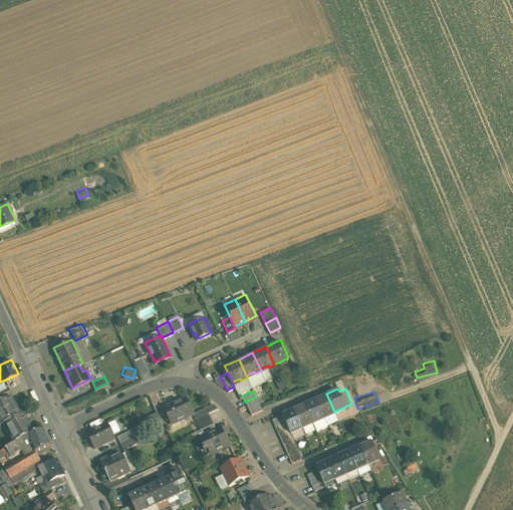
[(334,412),(326,394),(315,399),(323,416),(334,412)]
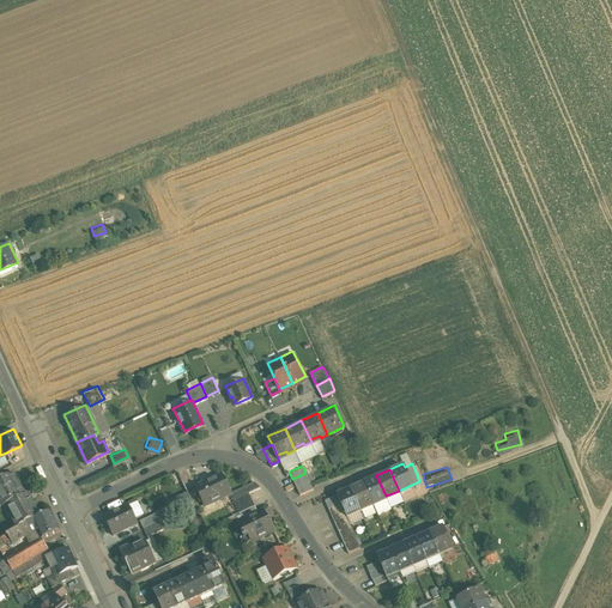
[(12,470),(0,476),(0,500),(1,504),(5,503),(24,492),(12,470)]
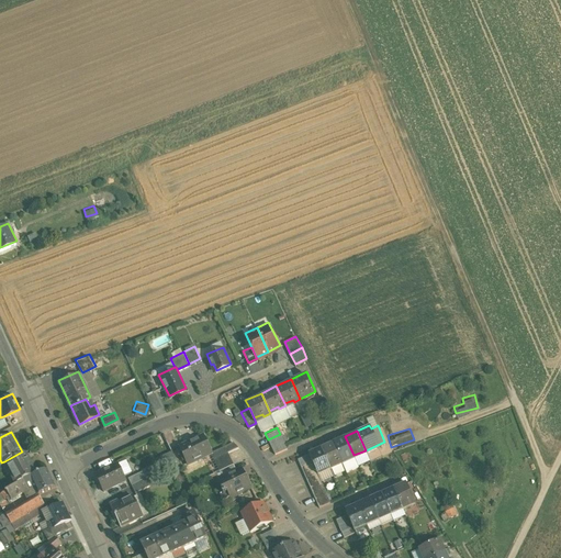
[(212,450),(203,433),(179,444),(188,461),(212,450)]
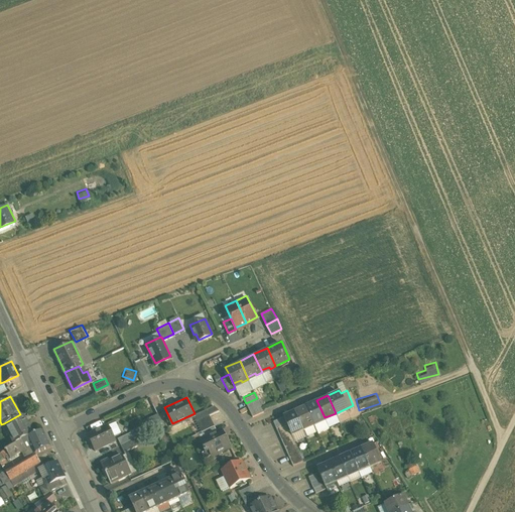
[(246,403),(249,408),(260,403),(257,398),(246,403)]
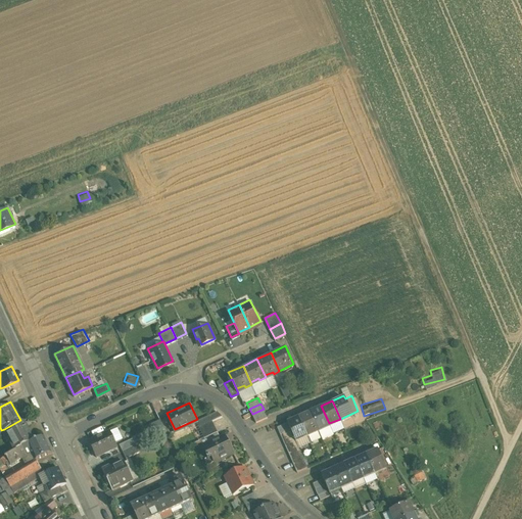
[(329,423),(321,406),(310,410),(318,428),(329,423)]
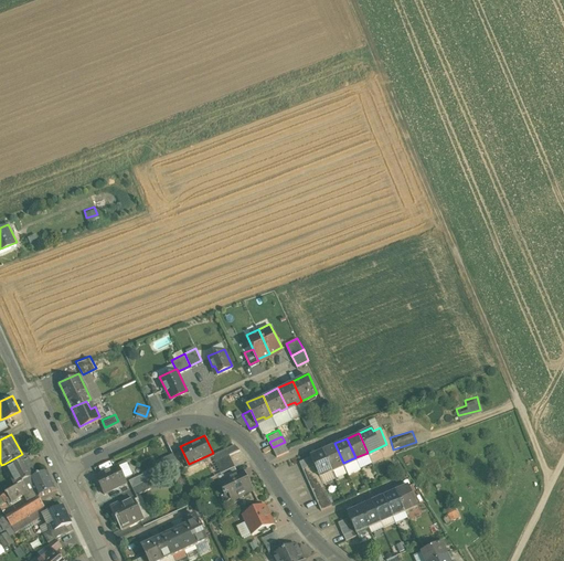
[(273,447),(276,454),(287,448),(285,442),(273,447)]
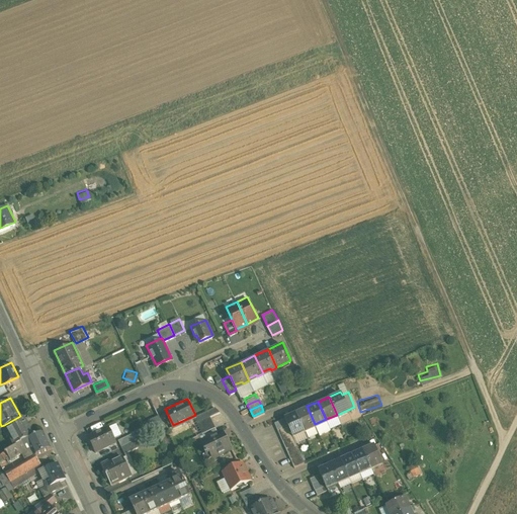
[(315,424),(307,406),(295,411),(304,429),(315,424)]
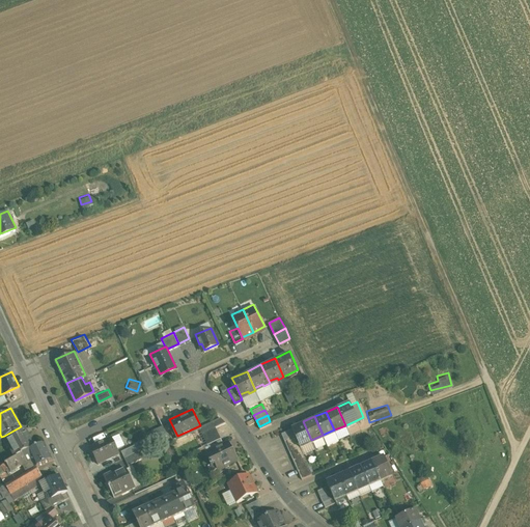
[(311,440),(303,421),(291,426),(294,433),(297,438),(299,444),(300,445),(311,440)]
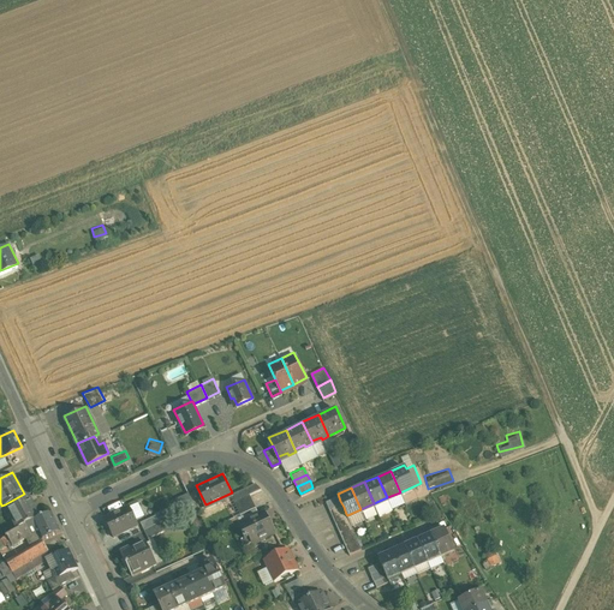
[(24,494),(5,504),(17,527),(24,522),(30,519),(39,514),(27,492),(24,494)]
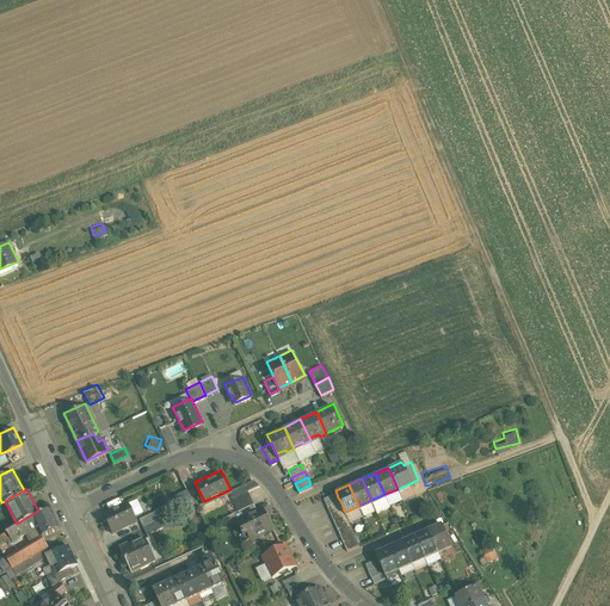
[(247,489),(232,496),(238,509),(253,502),(247,489)]
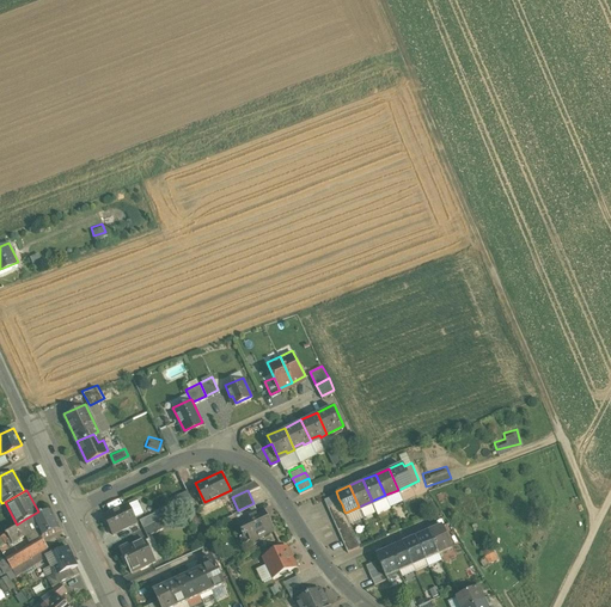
[(323,497),(327,503),(338,498),(336,491),(323,497)]
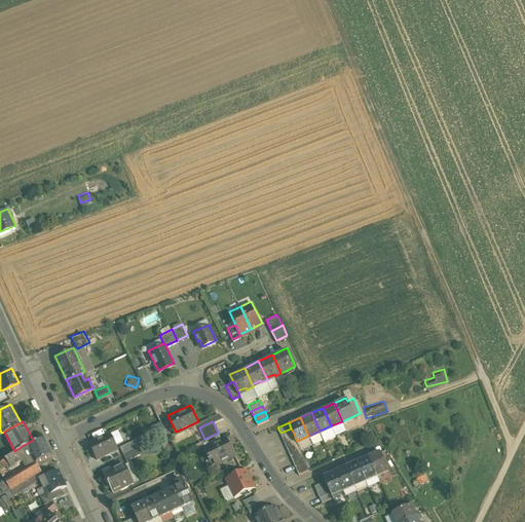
[(291,429),(280,433),(283,439),(294,434),(291,429)]
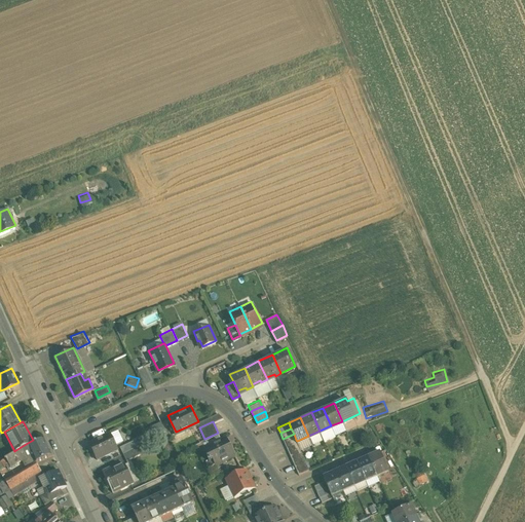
[(110,431),(89,441),(97,456),(117,446),(110,431)]
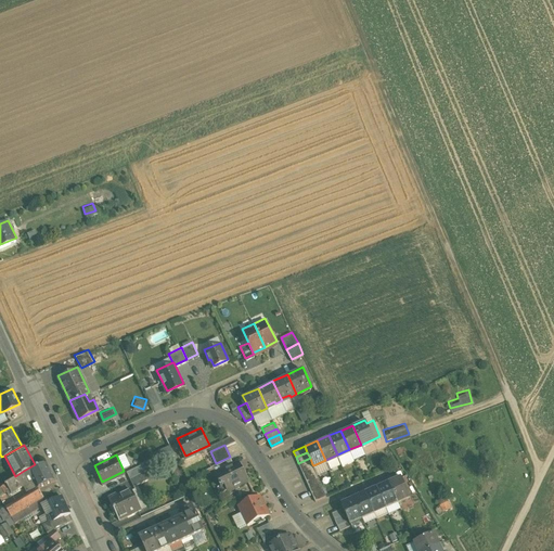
[(230,457),(216,463),(219,469),(233,462),(230,457)]
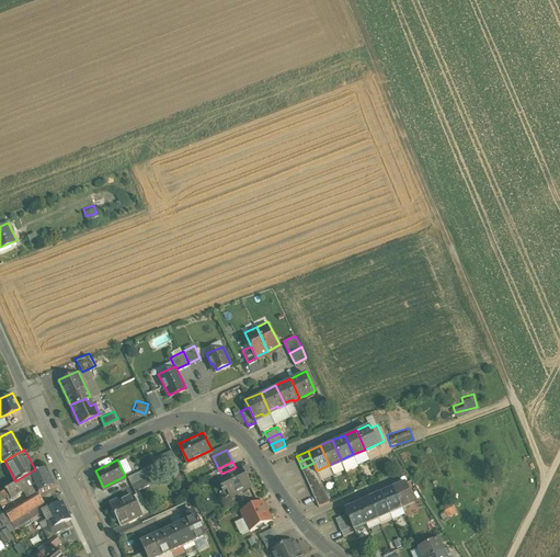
[(313,463),(301,468),(305,474),(316,469),(313,463)]
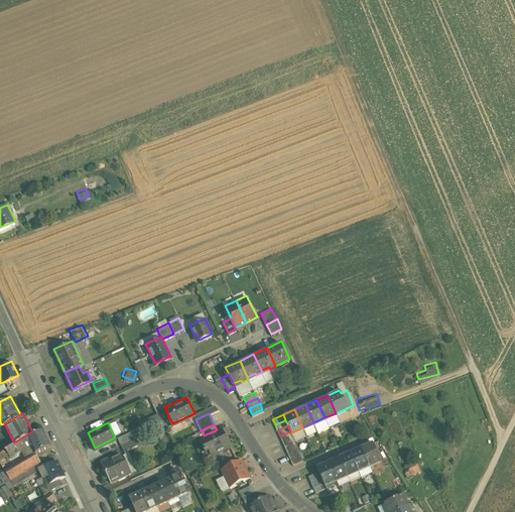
[(41,427),(25,435),(28,441),(33,452),(34,452),(49,444),(41,427)]
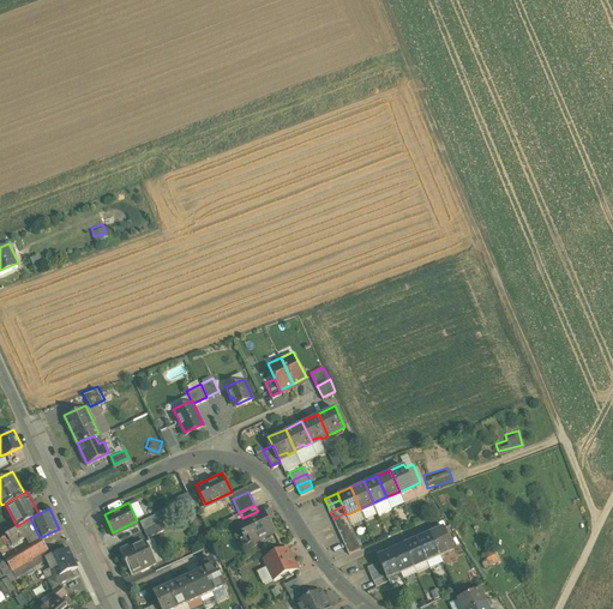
[(272,530),(263,508),(258,511),(242,518),(236,522),(242,535),(239,536),(240,538),(247,535),(250,541),(272,530)]
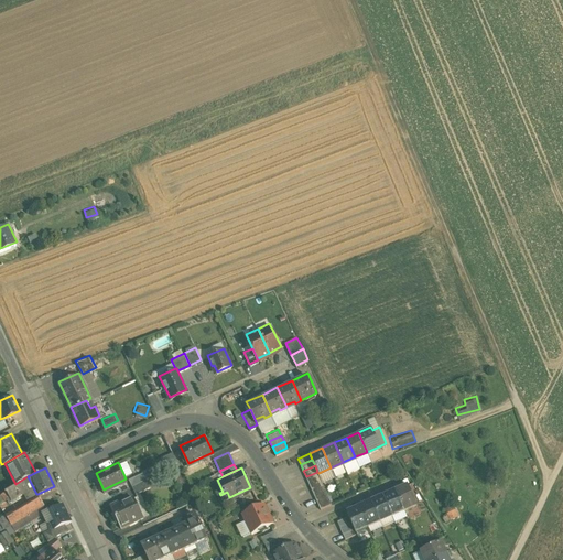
[(141,470),(128,477),(132,484),(145,476),(141,470)]
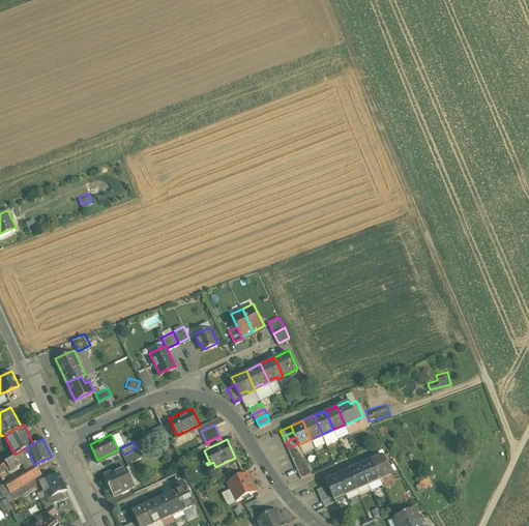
[(298,443),(288,447),(290,454),(301,448),(299,444),(298,443)]
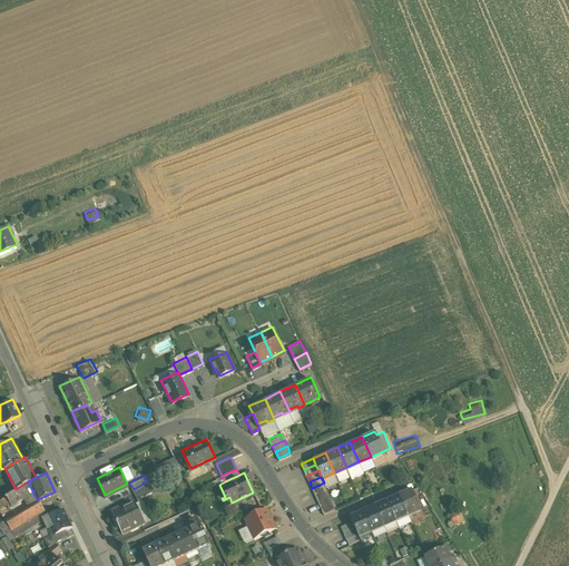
[(147,481),(134,489),(138,497),(151,489),(147,481)]
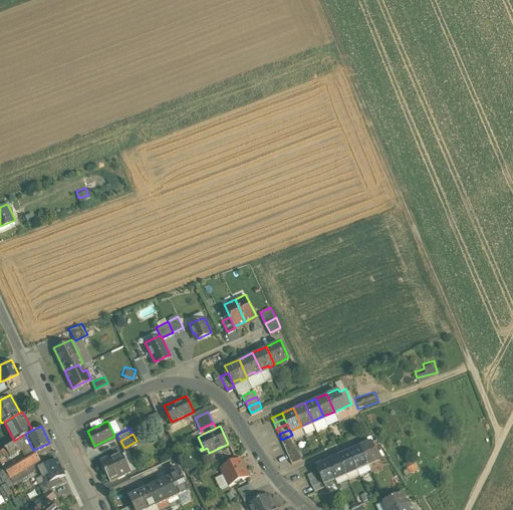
[(292,435),(281,440),(284,445),(294,441),(292,435)]
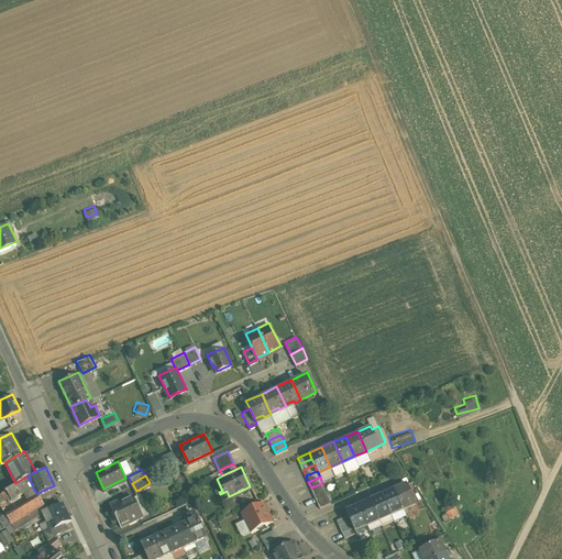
[(22,479),(4,489),(8,495),(6,496),(8,500),(28,488),(25,485),(22,479)]
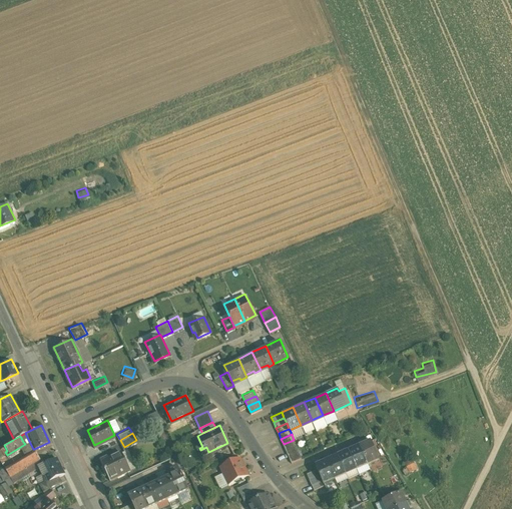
[(370,439),(359,444),(367,461),(378,456),(370,439)]
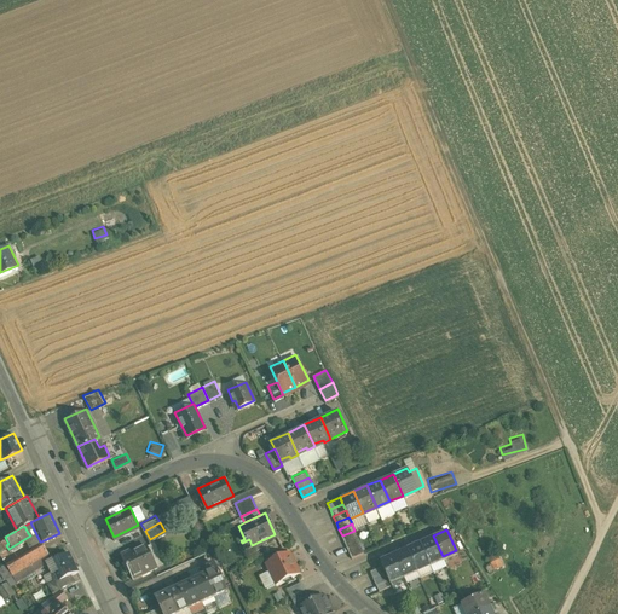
[(354,531),(342,536),(345,543),(358,537),(354,531)]
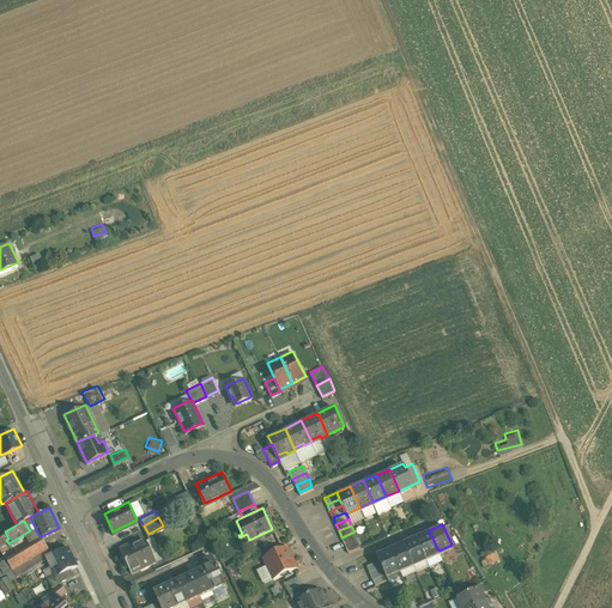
[(438,551),(429,530),(416,535),(425,557),(438,551)]
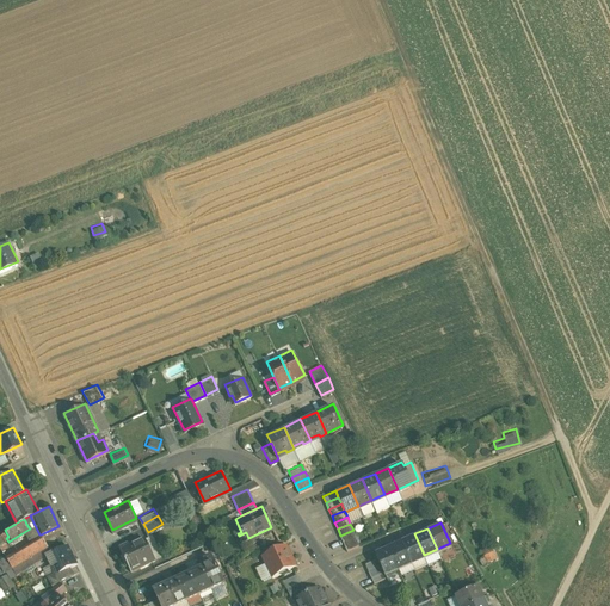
[(353,530),(340,536),(344,542),(356,537),(353,530)]
